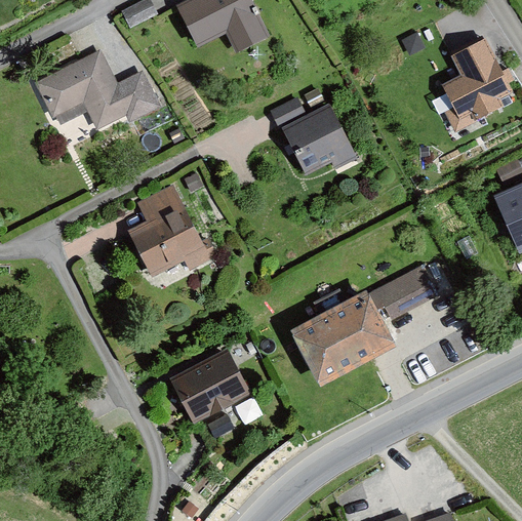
[(235,52),(272,34),(253,0),(184,0),(174,5),(197,47),(225,33),(235,52)]
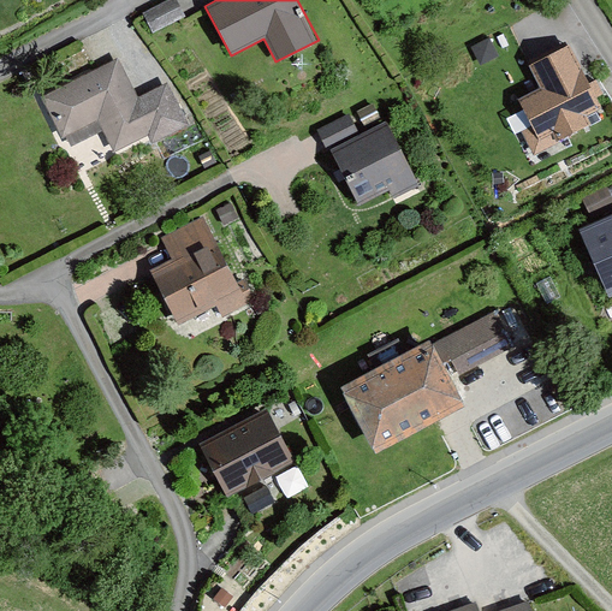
[(605,104),(572,41),(534,61),(545,83),(522,95),(535,120),(524,125),(536,148),(594,119),(590,111),(605,104)]
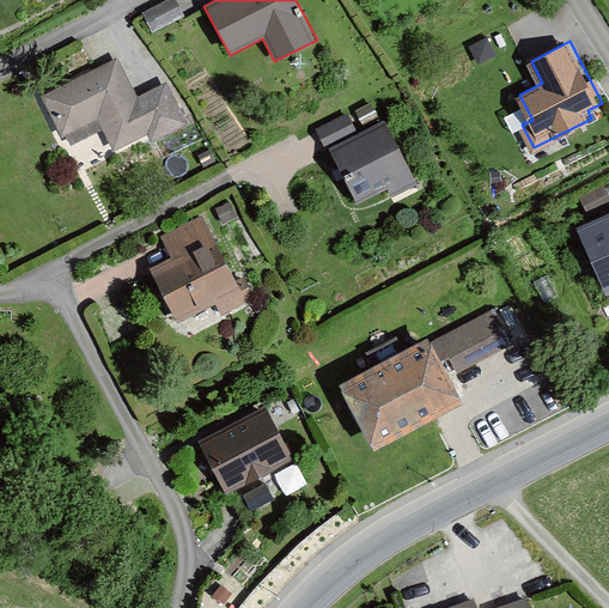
[(153,143),(190,123),(169,83),(140,97),(119,54),(40,95),(74,160),(110,143),(115,152),(148,134),(153,143)]
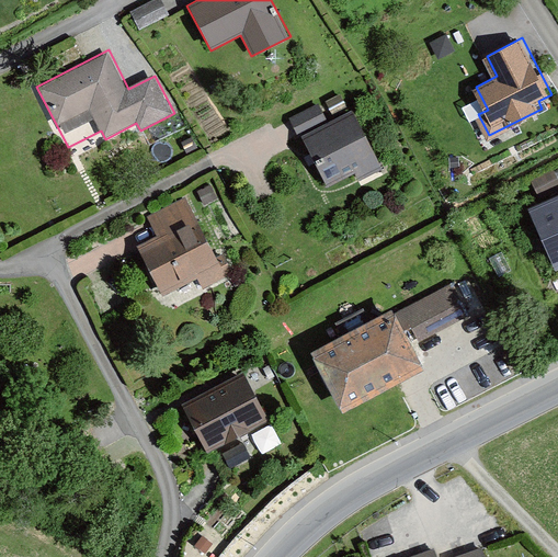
[(384,166),(353,110),(298,139),(325,189),(354,172),(357,180),(384,166)]
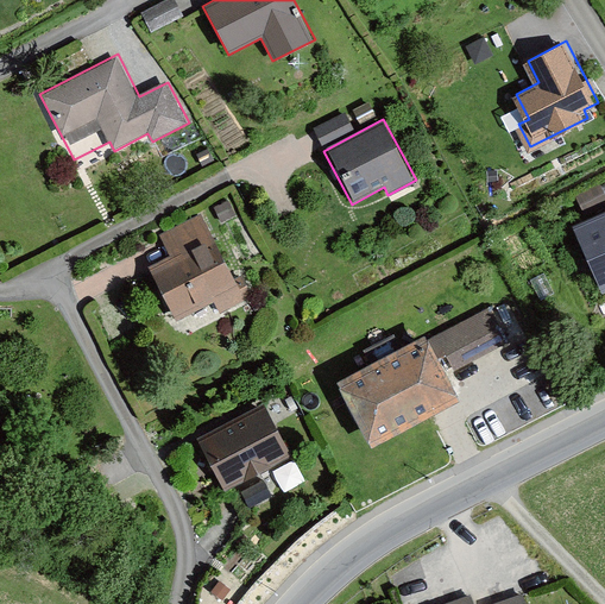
[(604,211),(569,227),(602,295),(604,294),(604,211)]
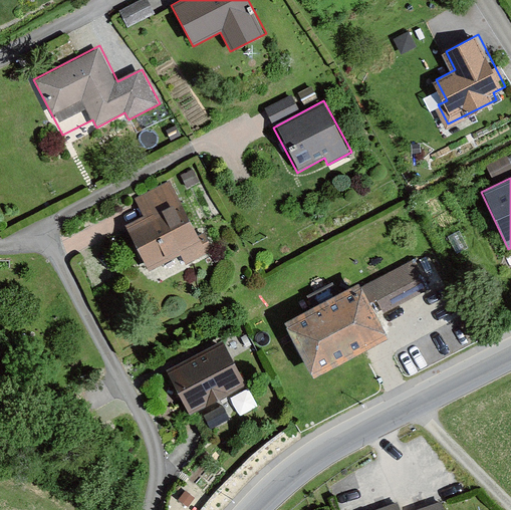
[(198,241),(181,205),(184,204),(173,179),(137,196),(147,215),(125,225),(147,269),(181,253),(185,263),(212,250),(206,237),(198,241)]
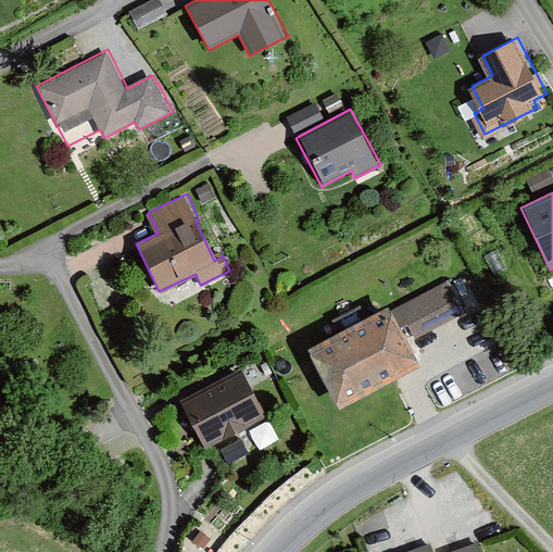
[(418,337),(487,301),(469,270),(402,305),(418,337)]
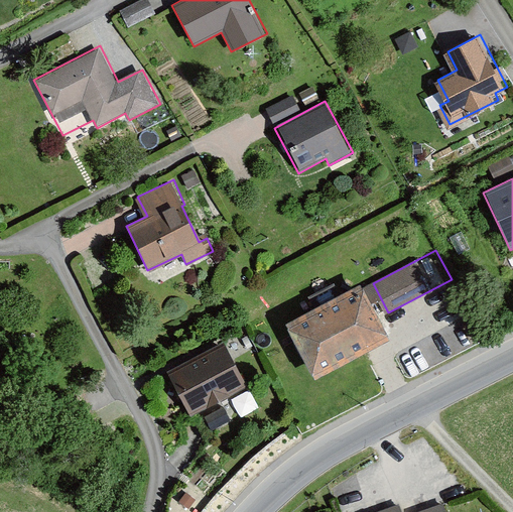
[(310,384),(388,341),(358,285),(280,329),(310,384)]
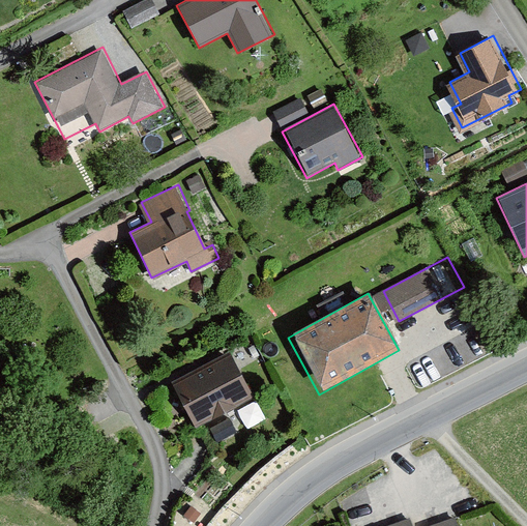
[(197,429),(253,397),(225,349),(169,382),(197,429)]
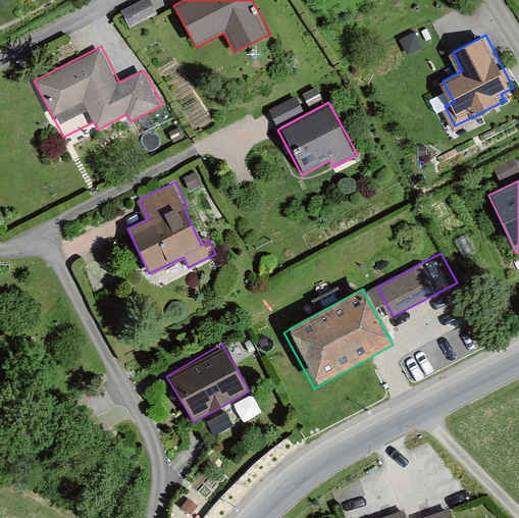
[(409,517),(406,507),(373,517),(409,517)]
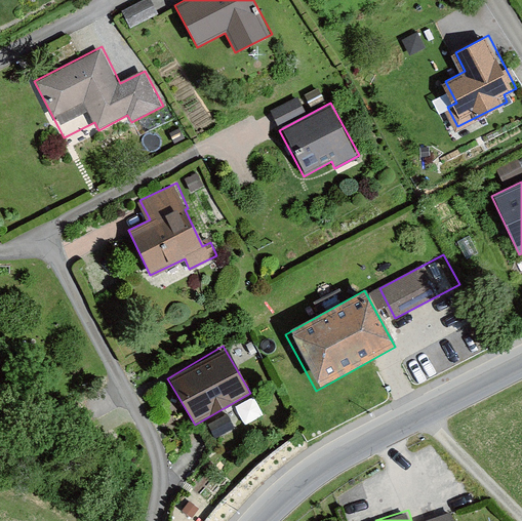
[(423,520),(457,520),(454,510),(423,520)]
